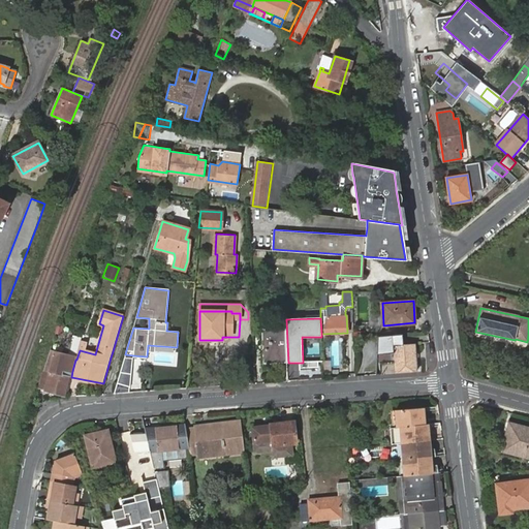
[(286,363),(284,328),(261,329),(263,363),(286,363)]
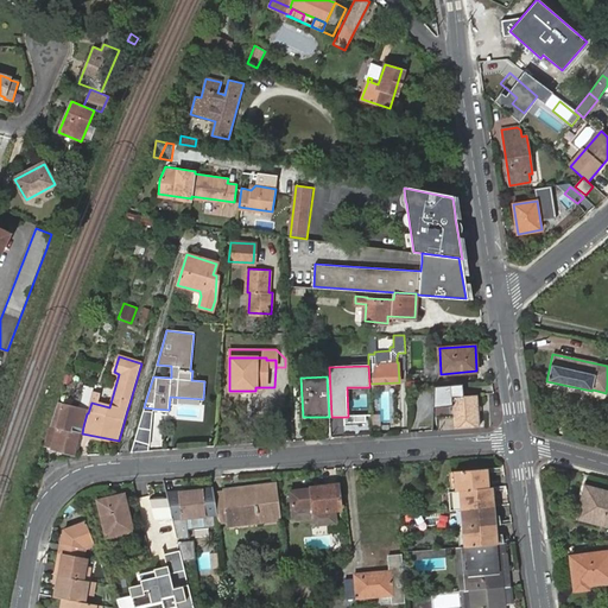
[(453,397),(464,397),(463,386),(437,387),(435,417),(453,416),(453,397)]
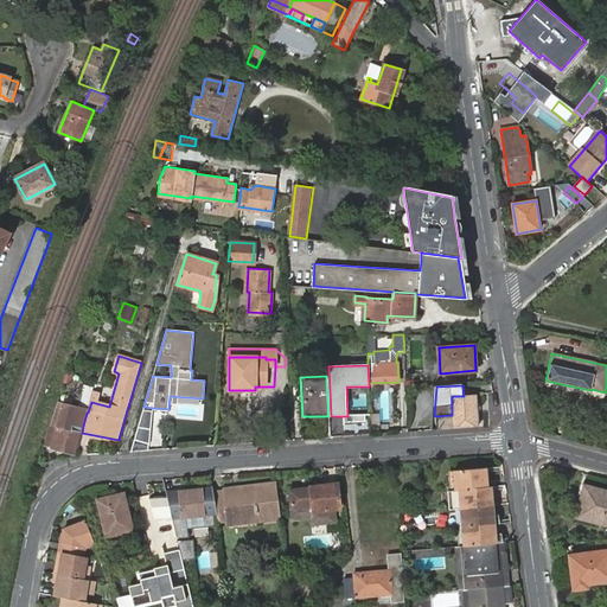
[(91,394),(93,390),(84,388),(78,407),(57,402),(51,419),(43,446),(51,448),(74,454),(78,433),(70,430),(71,425),(71,423),(83,426),(87,413),(88,409),(91,394)]
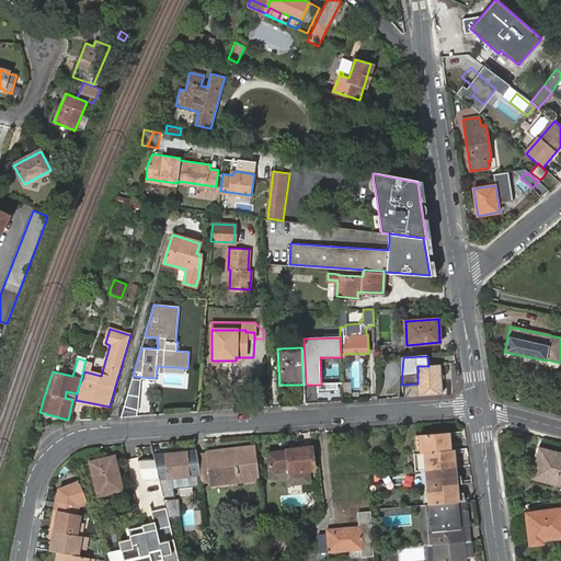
[(401,385),(403,397),(419,396),(419,398),(442,396),(441,365),(428,366),(418,366),(418,384),(401,385)]
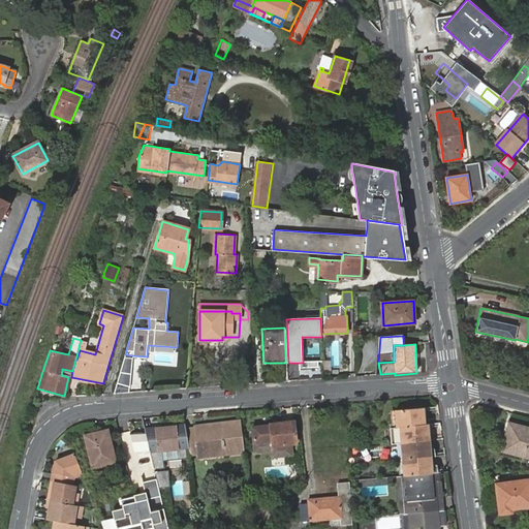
[(133,355),(125,354),(114,394),(123,393),(133,355)]
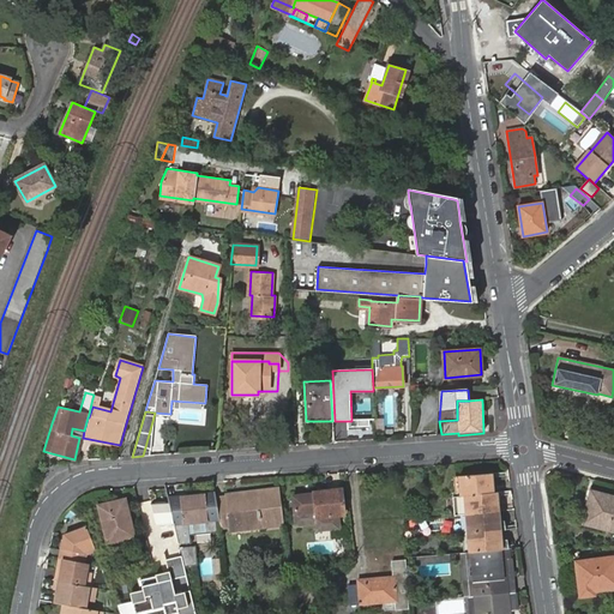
[(459,477),(462,497),(463,495),(493,493),(493,483),(497,483),(495,474),(459,477)]
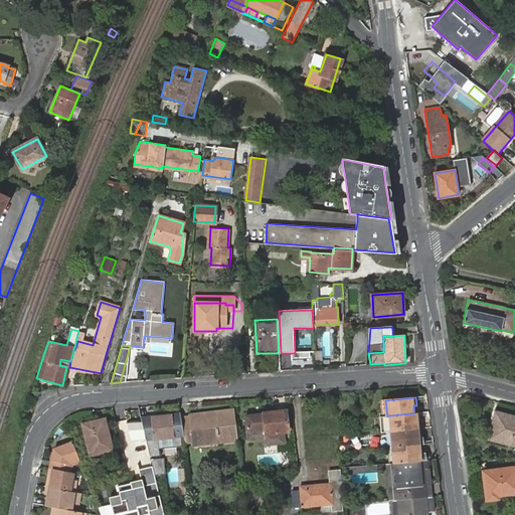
[(184,436),(185,443),(192,442),(218,438),(219,442),(238,440),(234,409),(203,413),(203,419),(199,420),(198,415),(181,417),(184,436)]
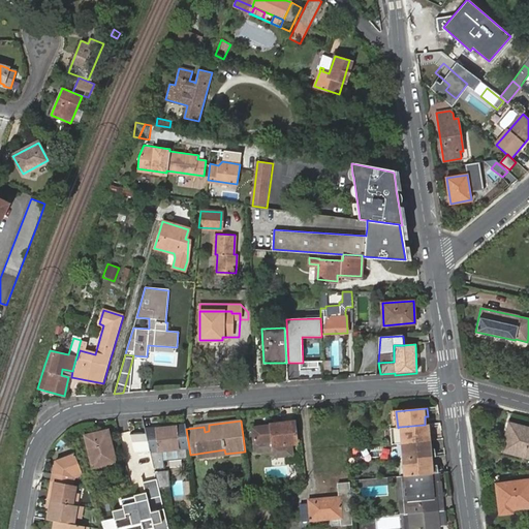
[(270,426),(252,428),(254,453),(272,450),(273,457),(291,456),(290,443),(297,443),(293,422),(270,424),(270,426)]
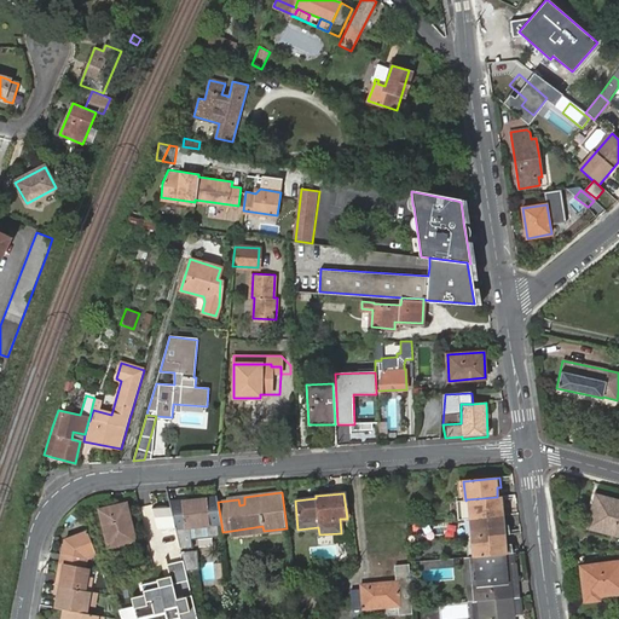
[(588,507),(582,531),(607,537),(608,533),(618,536),(618,501),(595,495),(591,508),(588,507)]
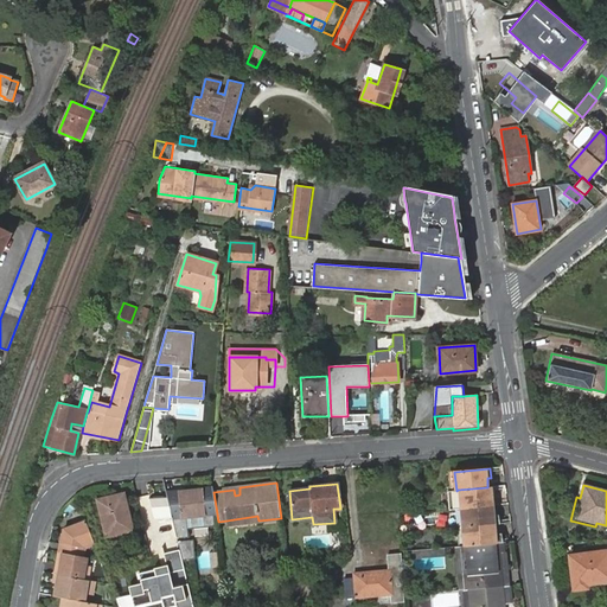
[(494,496),(493,486),(487,487),(458,490),(460,509),(493,505),(492,496),(494,496)]
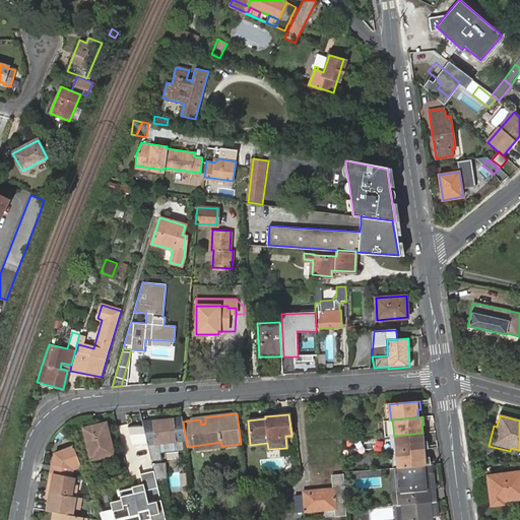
[(142,421),(151,461),(161,459),(159,443),(186,440),(183,421),(182,417),(142,421)]
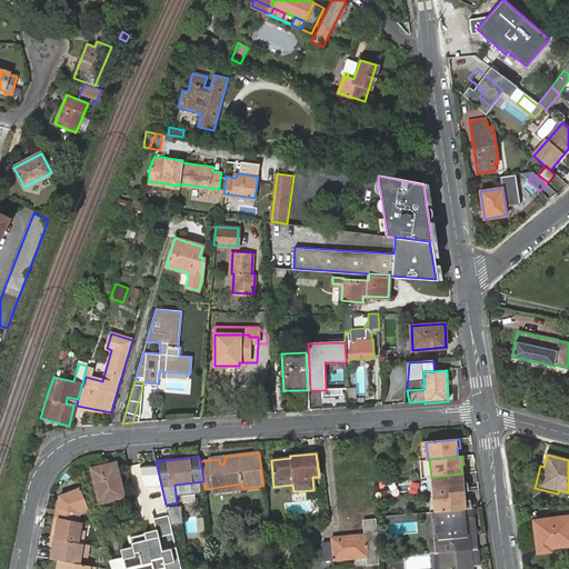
[(92,470),(99,502),(123,497),(116,463),(106,466),(91,469),(92,470)]
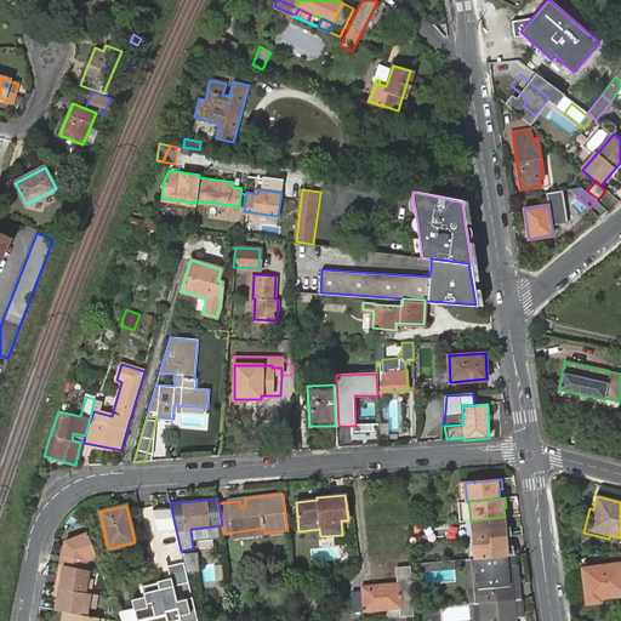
[(505,517),(471,520),(472,539),(506,536),(511,536),(511,527),(506,528),(505,517)]
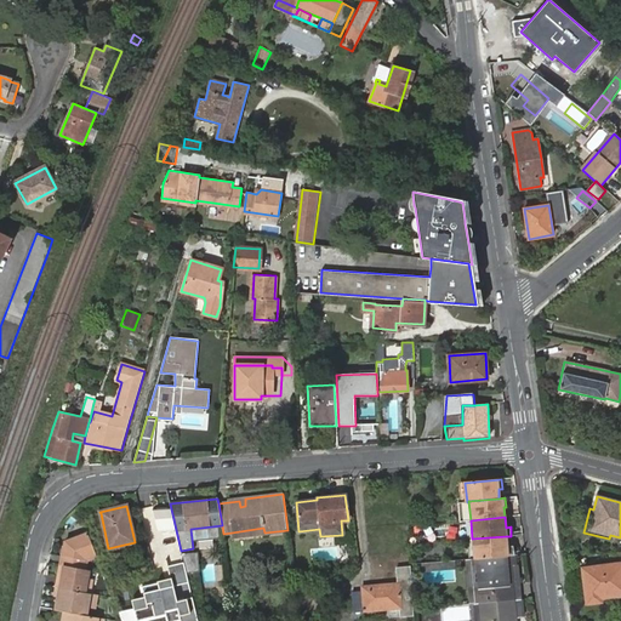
[(96,554),(87,531),(75,536),(77,541),(72,542),(66,541),(62,556),(66,557),(64,565),(86,569),(87,563),(84,563),(85,558),(96,554)]
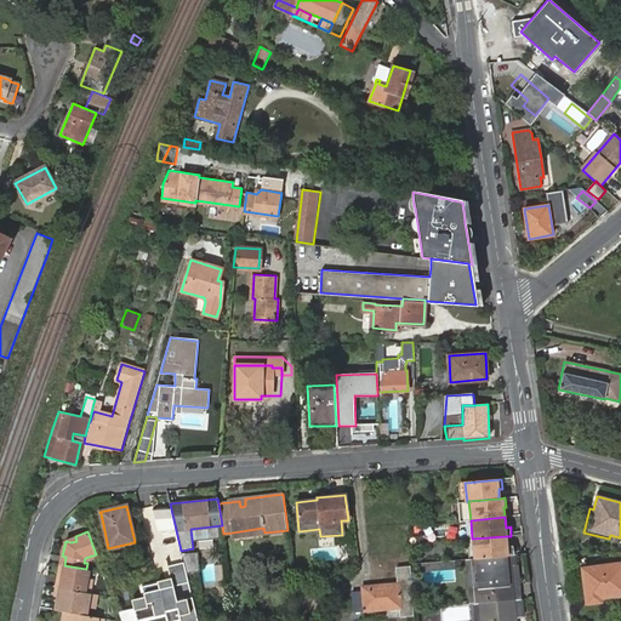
[(506,536),(472,539),(474,559),(511,556),(511,546),(507,546),(506,536)]
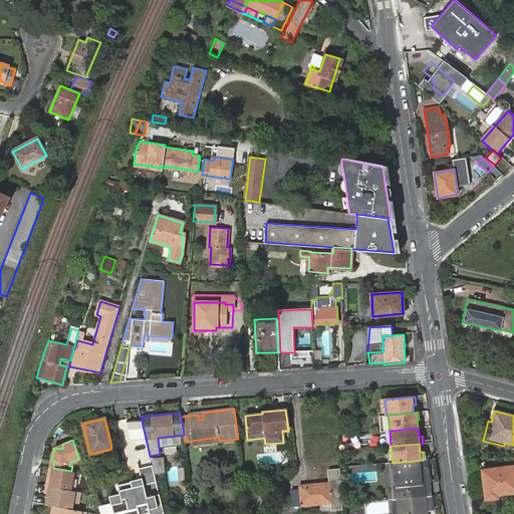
[(513,456),(513,467),(482,471),(486,498),(496,497),(496,494),(513,491),(513,456)]
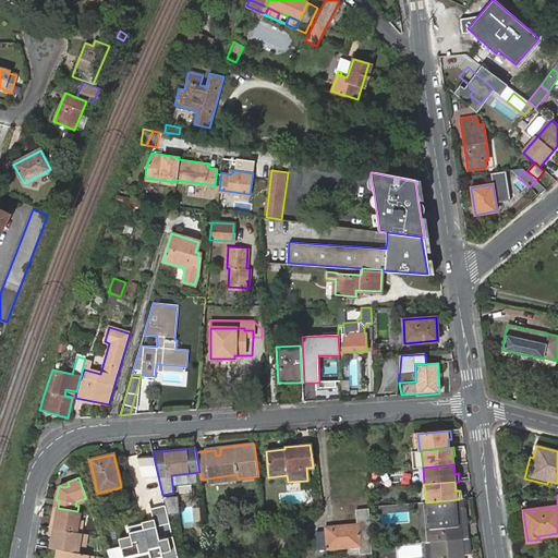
[(177,497),(164,498),(168,514),(179,513),(177,497)]
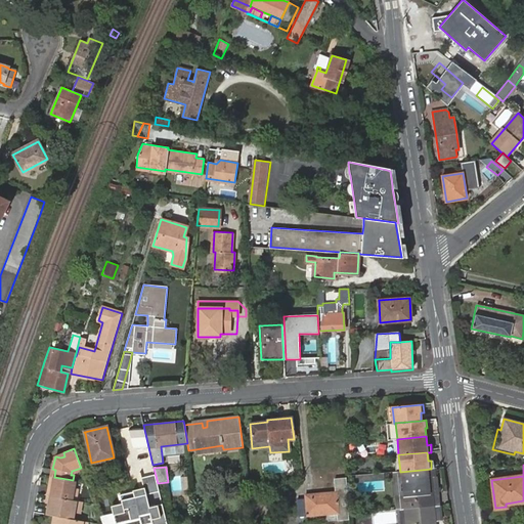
[(400,472),(395,472),(398,506),(400,506),(400,509),(405,509),(423,507),(422,492),(436,492),(434,468),(431,469),(400,472)]
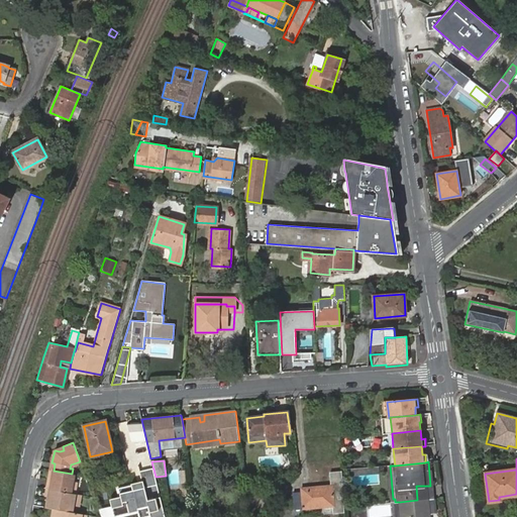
[(73,481),(74,475),(72,474),(54,471),(50,470),(47,489),(75,494),(77,482),(73,481)]
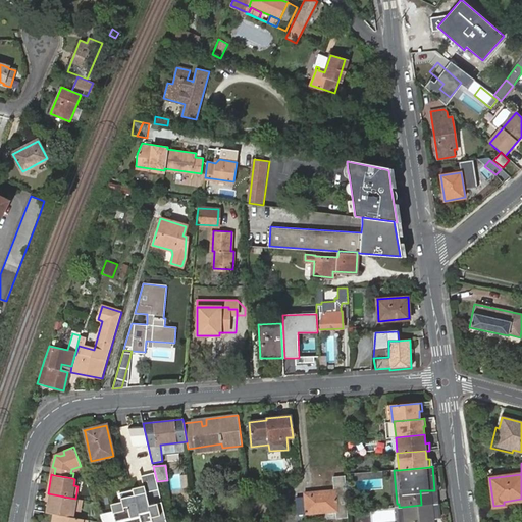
[(337,518),(348,517),(345,476),(333,477),(335,490),(310,492),(310,497),(305,498),(296,499),(298,514),(326,512),(336,510),(337,518)]
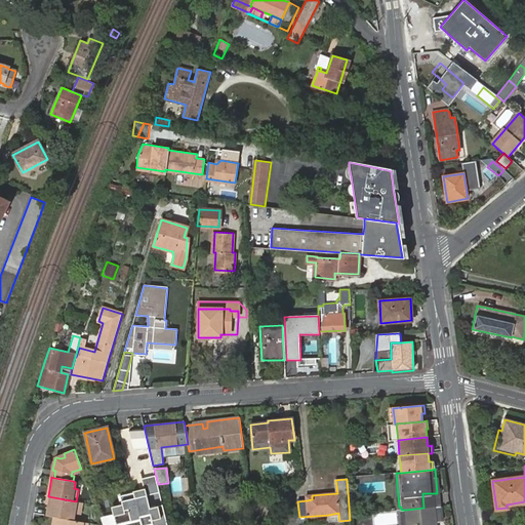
[(77,514),(79,502),(76,501),(48,496),(47,496),(46,503),(49,505),(47,516),(54,517),(73,520),(74,513),(77,514)]
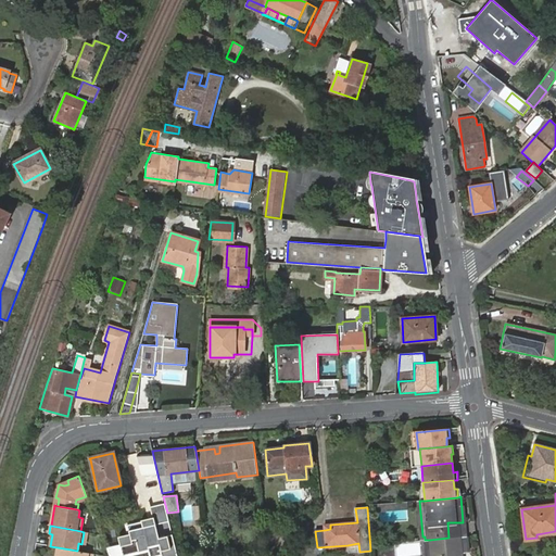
[(134,535),(138,555),(149,555),(156,554),(156,555),(166,555),(167,555),(173,555),(169,542),(164,543),(160,526),(148,528),(149,531),(134,535)]
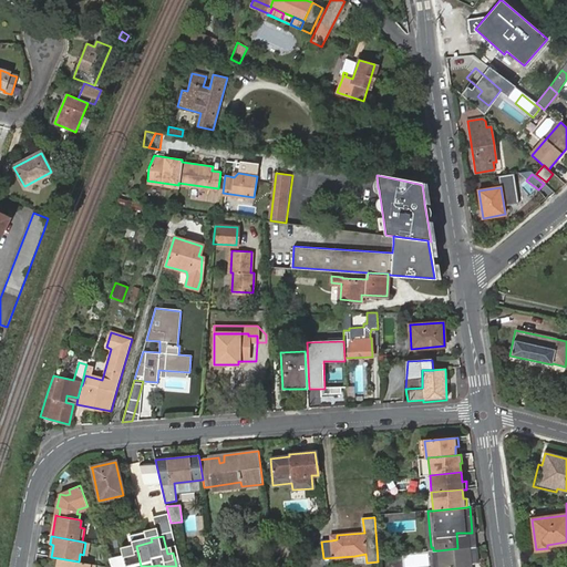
[(464,566),(464,565),(470,564),(477,564),(476,547),(457,548),(439,550),(440,566),(464,566)]
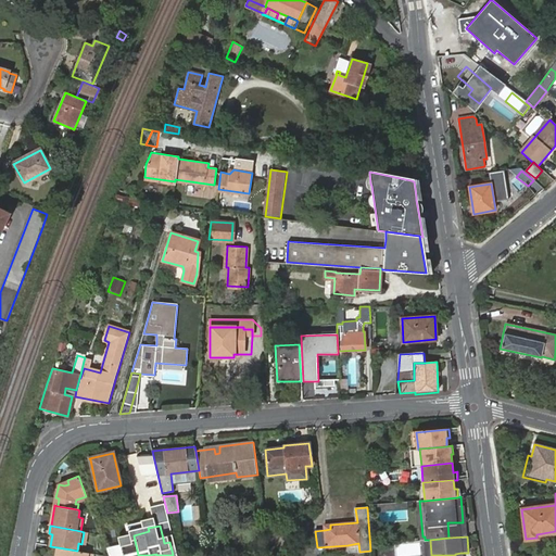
[(348,553),(359,552),(358,543),(348,545),(348,553)]
